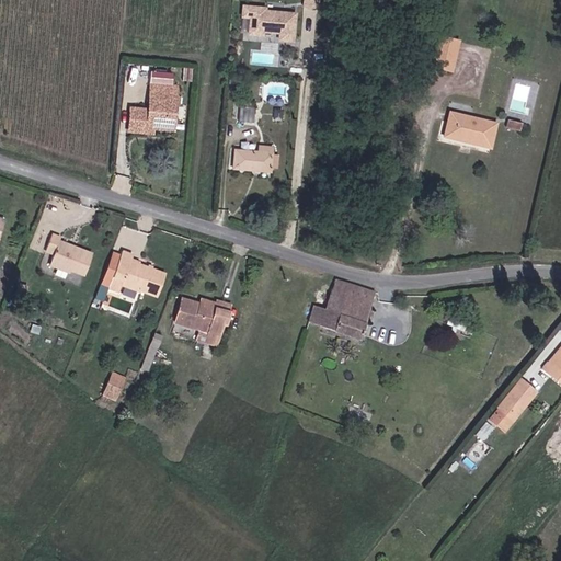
[(318,0),(304,0),(304,10),(317,11),(318,0)]
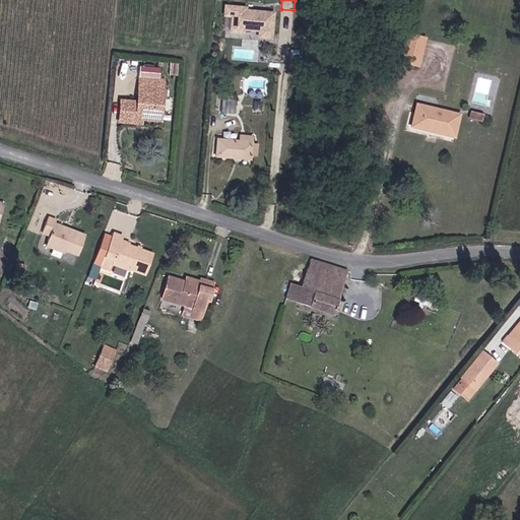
[(245,8),(224,6),(224,15),(232,16),(231,31),(243,33),(243,29),(259,30),(259,37),(271,38),(273,13),(245,10),(245,8)]
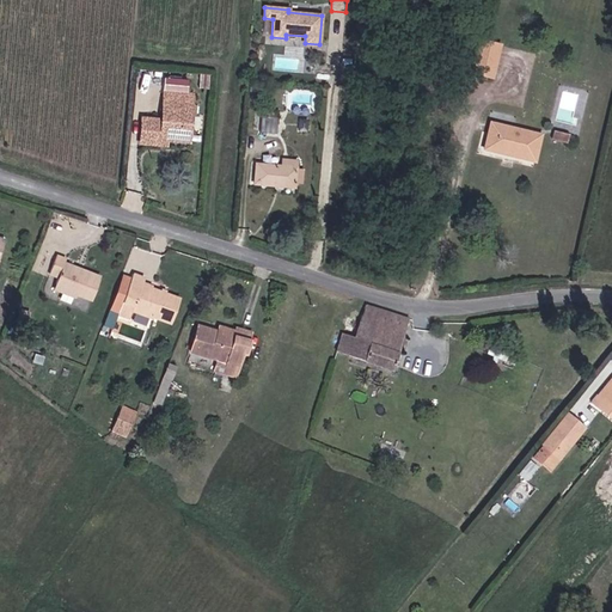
[(471,73),(491,78),(499,46),(478,41),(471,73)]
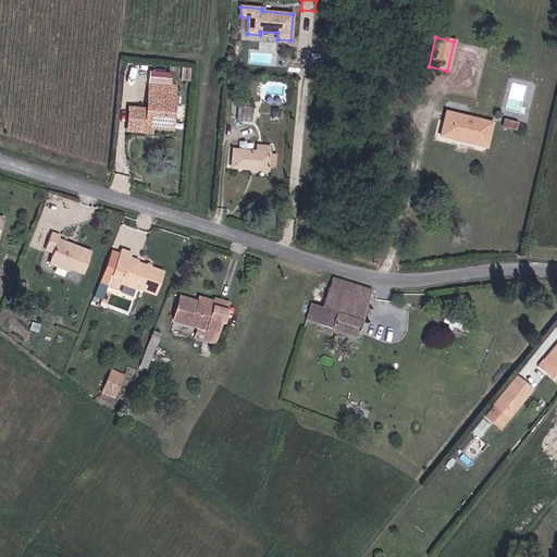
[(279,64),(280,52),(252,50),(252,62),(279,64)]
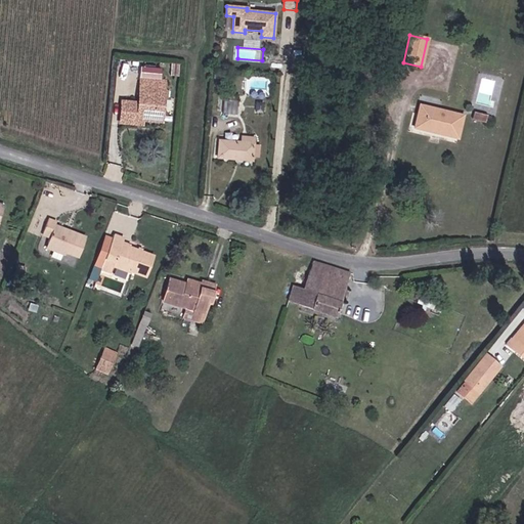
[(170,76),(178,77),(179,64),(171,63),(170,76)]
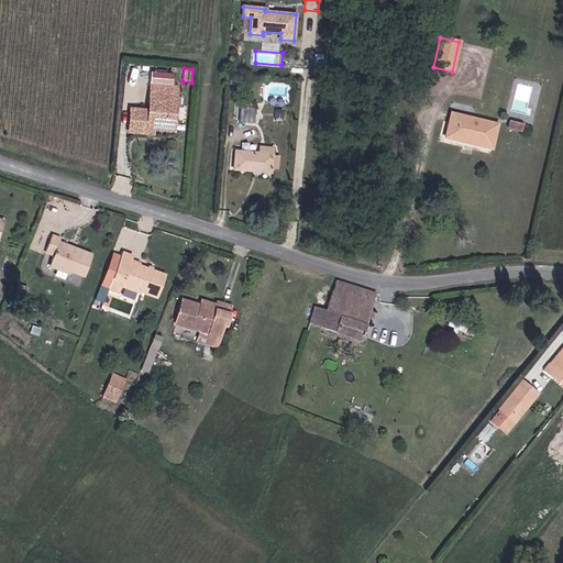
[(168,114),(174,116),(177,87),(150,85),(148,110),(130,109),(128,132),(146,133),(146,130),(153,130),(167,131),(168,114)]
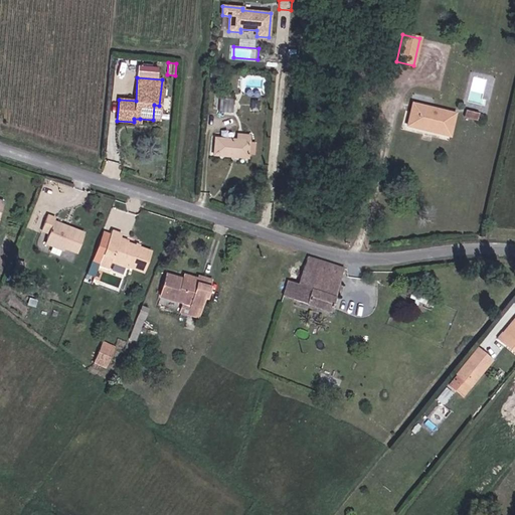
[(231,99),(221,98),(219,98),(218,113),(232,114),(233,99),(231,99)]
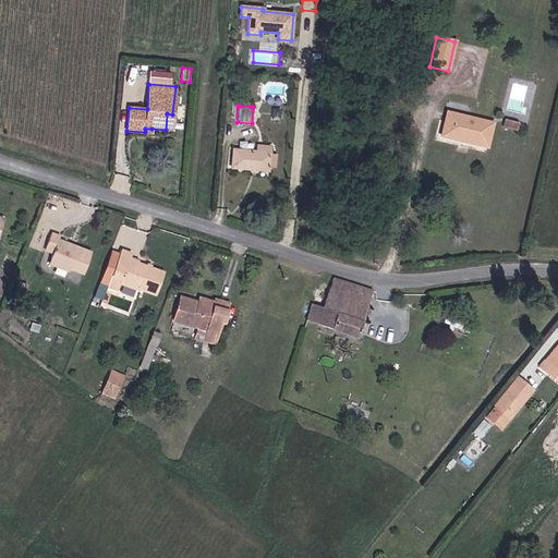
[(440,136),(487,147),(493,123),(447,112),(440,136)]
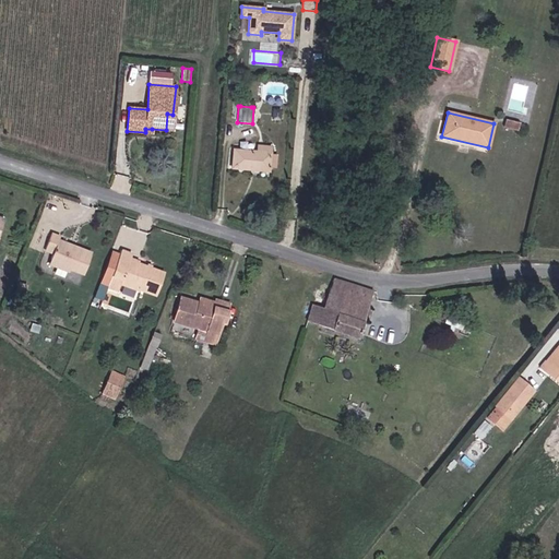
[(503,126),(518,130),(520,123),(506,120),(503,126)]
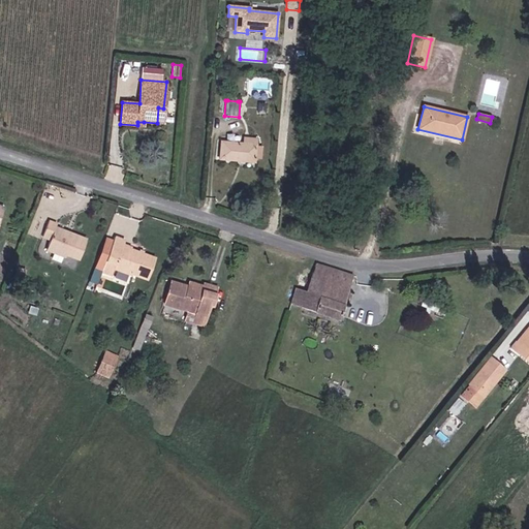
[(254,158),(255,148),(256,139),(244,138),(244,144),(221,142),(219,159),(254,162),(254,158)]
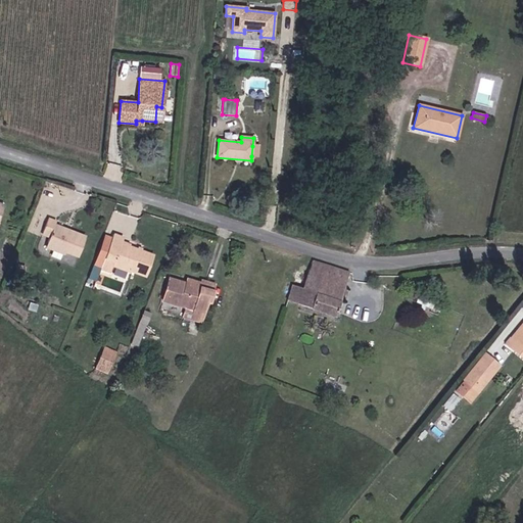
[(57,222),(47,219),(41,234),(49,237),(46,246),(64,254),(65,252),(79,257),(86,237),(56,226),(57,222)]
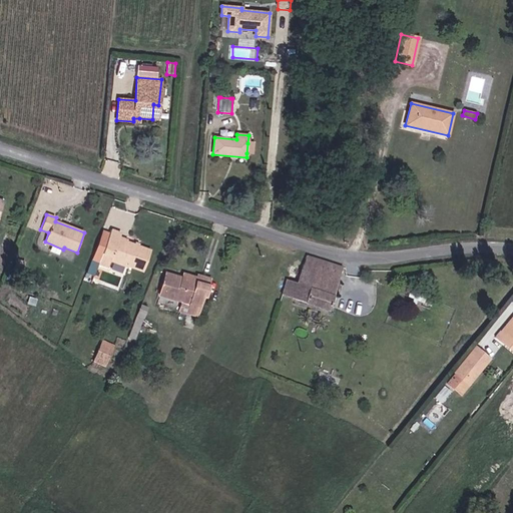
[(109,233),(100,261),(110,264),(111,262),(127,268),(127,266),(143,272),(150,250),(119,239),(121,233),(111,230),(109,233)]
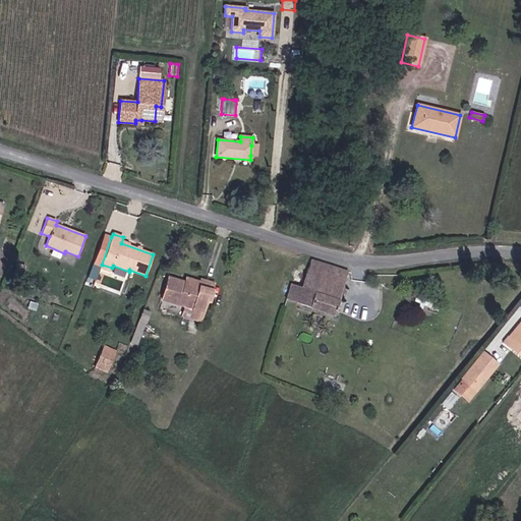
[(110,273),(112,268),(102,265),(111,237),(104,235),(92,266),(110,273)]
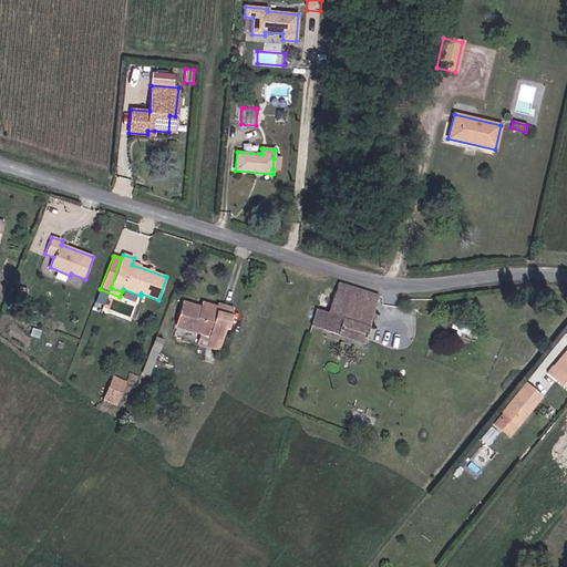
[(328,315),(317,310),(311,327),(362,344),(379,297),(361,290),(339,282),(328,315)]
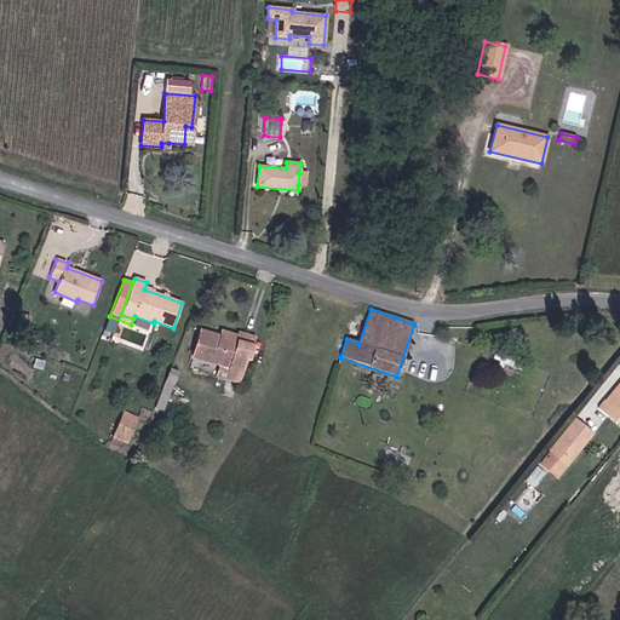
[(200,331),(193,359),(229,368),(242,372),(245,359),(248,360),(254,338),(239,333),(239,336),(237,342),(220,337),(200,331)]
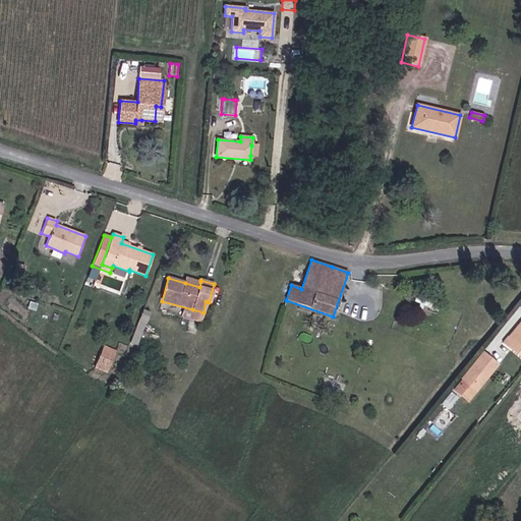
[(414,300),(437,309),(440,303),(417,294),(414,300)]
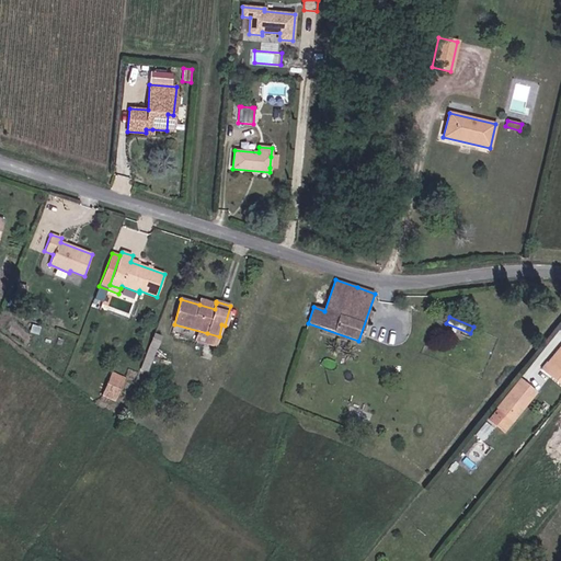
[(207,333),(174,324),(172,333),(201,341),(202,338),(206,339),(207,333)]
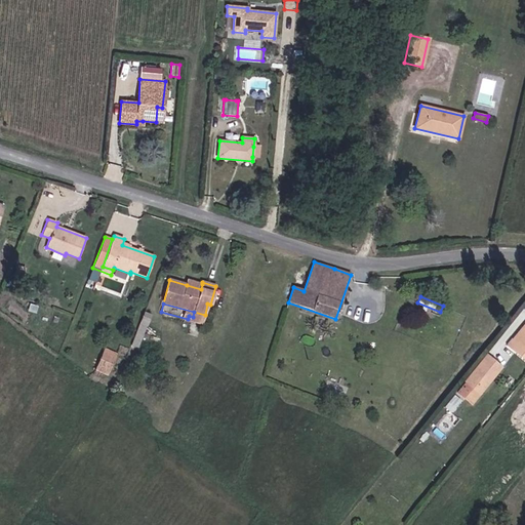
[(145,337),(151,312),(144,311),(137,336),(145,337)]
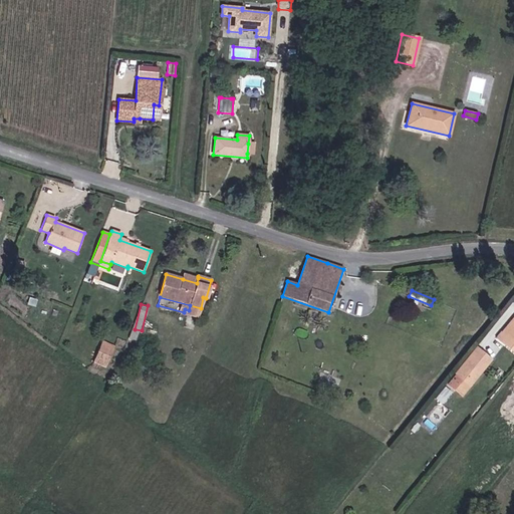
[(198,317),(201,308),(190,305),(189,310),(185,309),(184,312),(184,313),(198,317)]
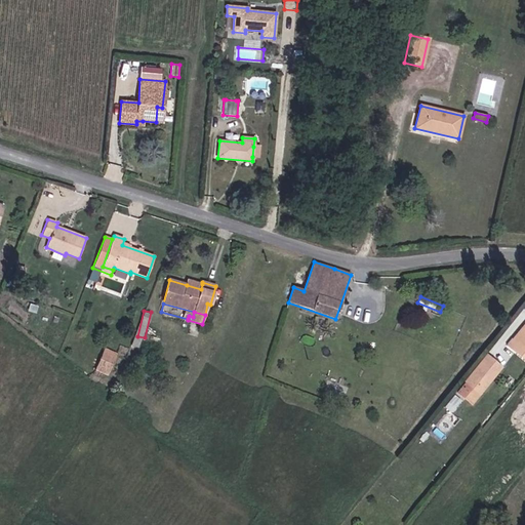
[(514,350),(524,335),(524,324),(509,346),(514,350)]
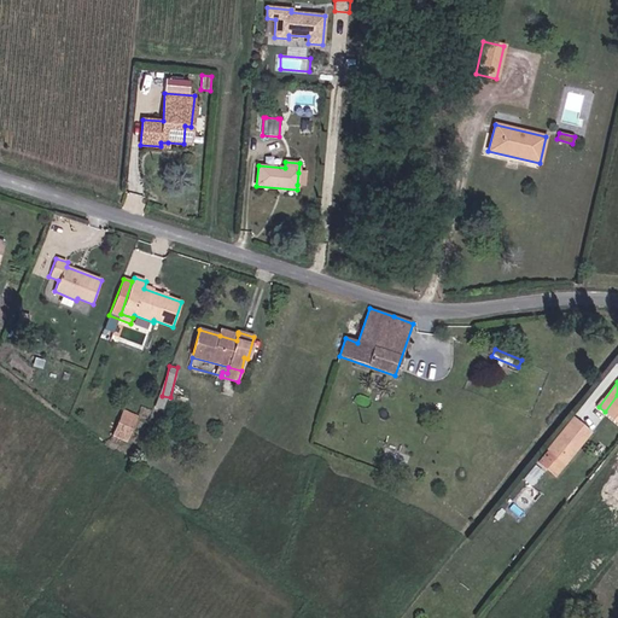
[(617,395),(605,412),(617,421),(617,395)]
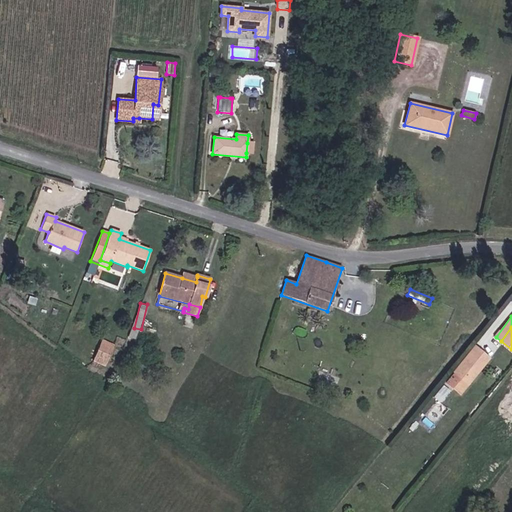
[(93,360),(105,364),(113,346),(101,341),(93,360)]
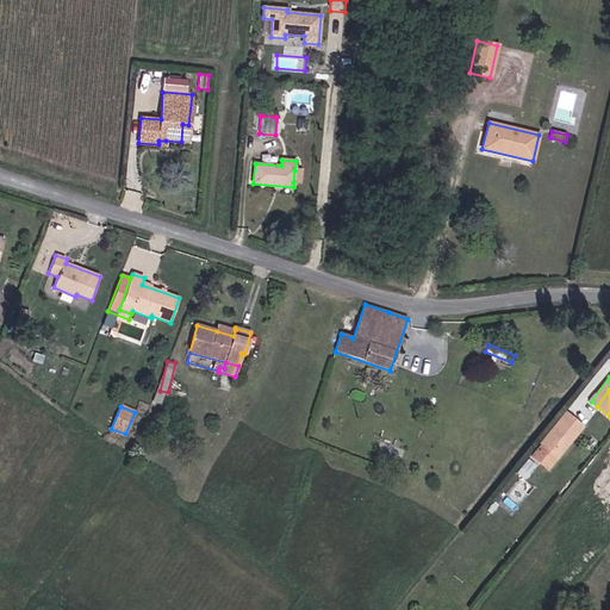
[(566,412),(541,443),(533,453),(549,467),(583,427),(566,412)]
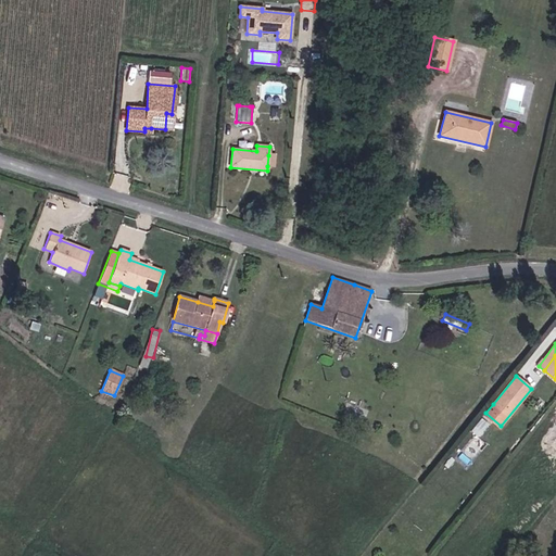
[(471,431),(478,437),(489,425),(482,418),(471,431)]
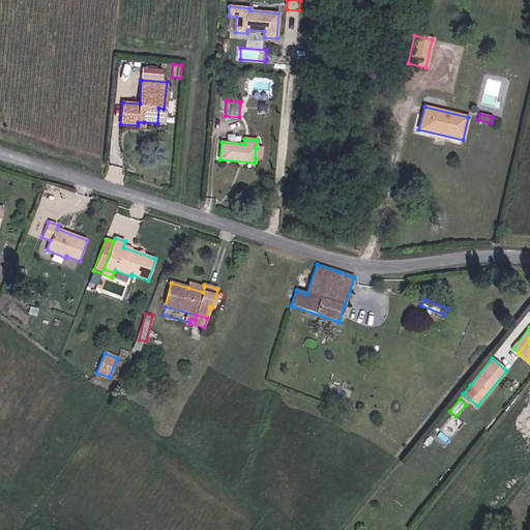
All buildings are outlined.
